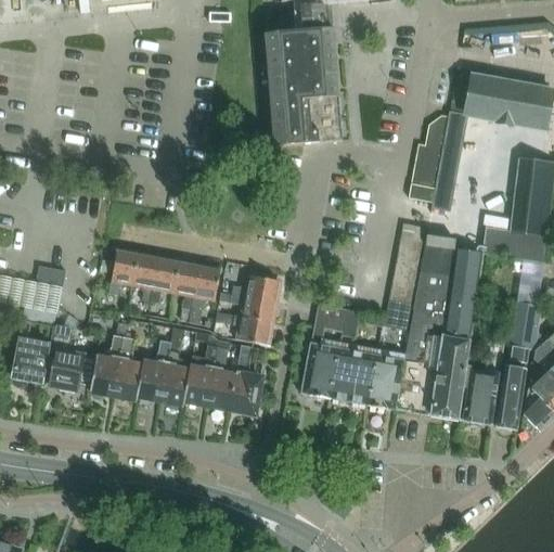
[(290,30),(266,33),(274,145),(284,144),(305,142),(343,139),(338,89),(333,27),(332,27),(330,2),(357,0),(282,0),(287,0),(290,30)]
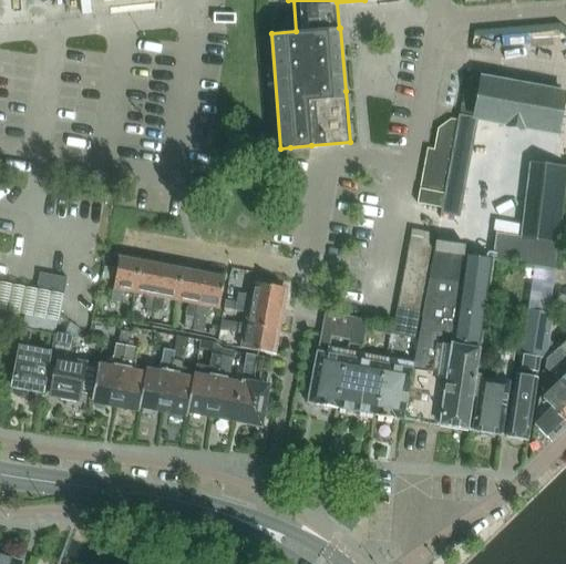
[(564,91),(483,77),(476,115),(475,118),(479,119),(505,123),(505,125),(525,130),(526,127),(556,133),(564,91)]
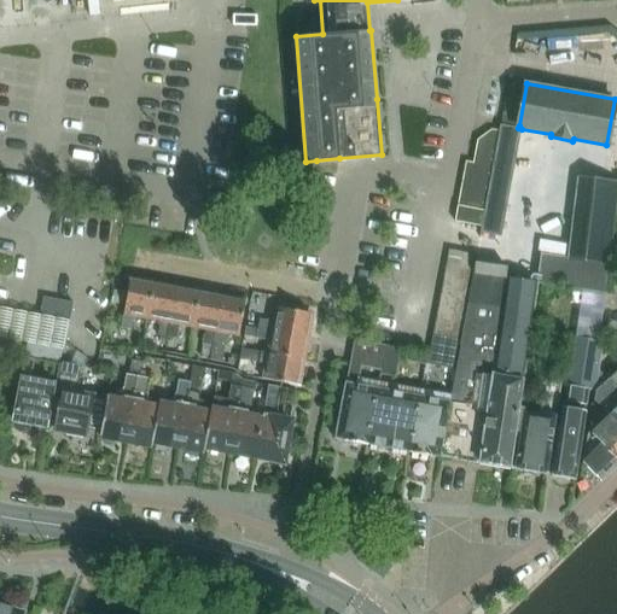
[(481,224),(481,229),(502,234),(522,129),(518,128),(519,126),(501,122),(500,128),(499,132),(493,163),(490,179),(487,193),(484,209),(481,224)]
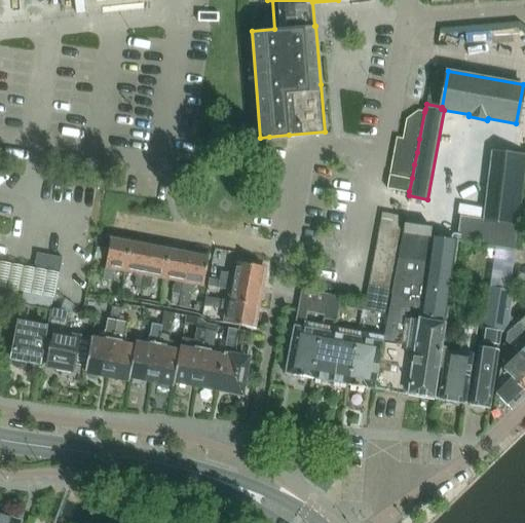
[(419,108),(406,117),(403,136),(419,139),(424,112),(425,109),(419,108)]
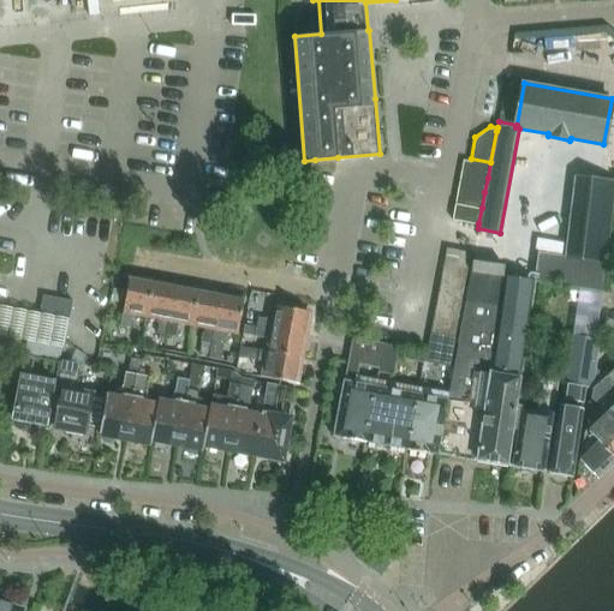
[(488,178),(490,162),(471,159),(464,157),(462,172),(488,178)]
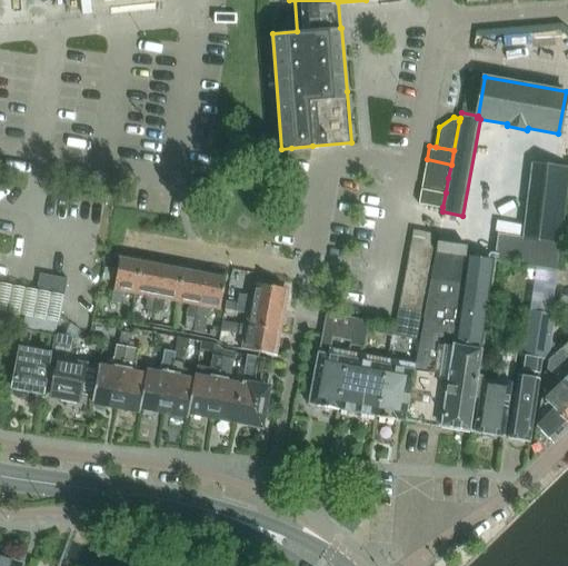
[(424,174),(448,178),(451,165),(427,159),(424,174)]
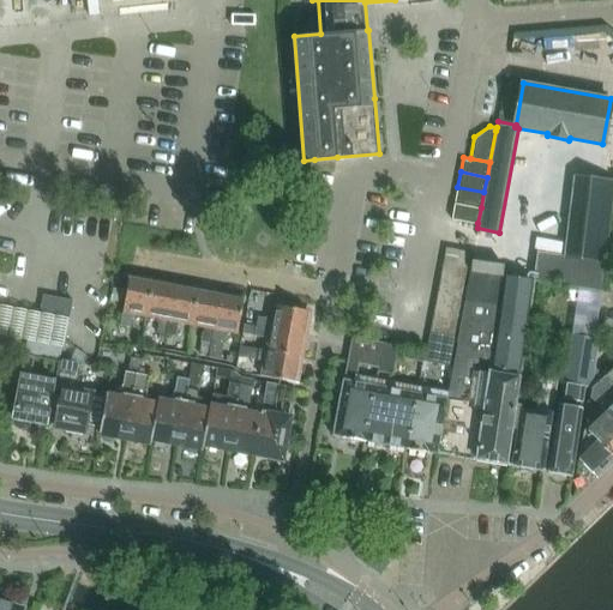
[(533,278),(535,278),(601,288),(605,261),(606,261),(612,200),(612,177),(575,173),(564,253),(538,249),(533,278)]
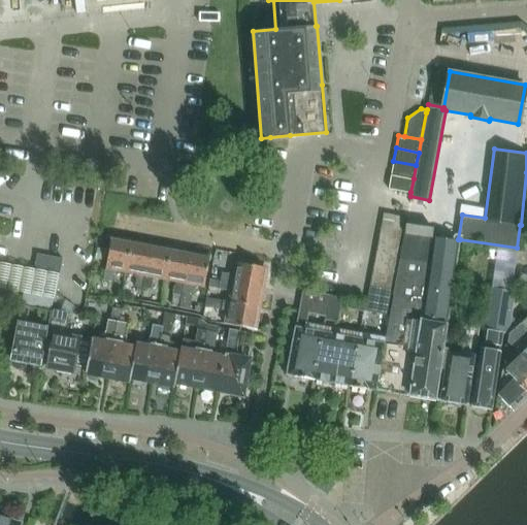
[(414,178),(416,165),(393,161),(391,174),(414,178)]
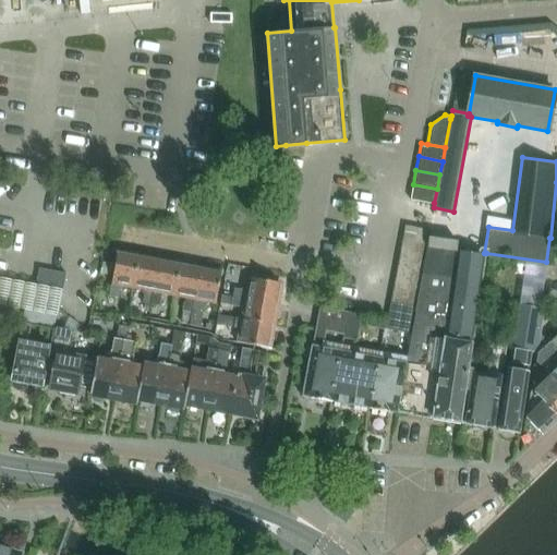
[(434,203),(437,189),(413,184),(411,198),(434,203)]
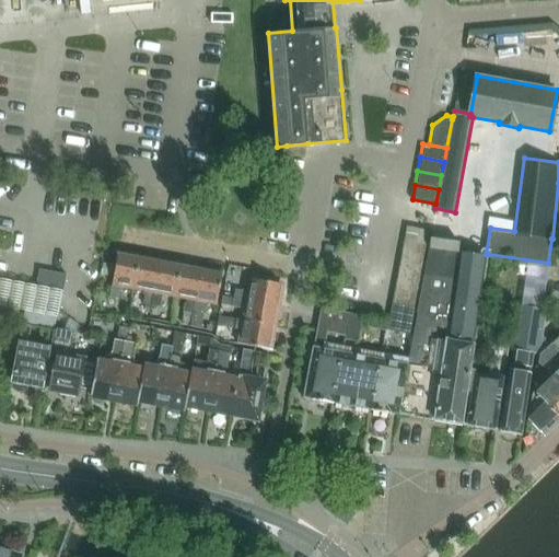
[(433,229),(427,228),(407,223),(405,238),(430,242),(432,235),(433,229)]
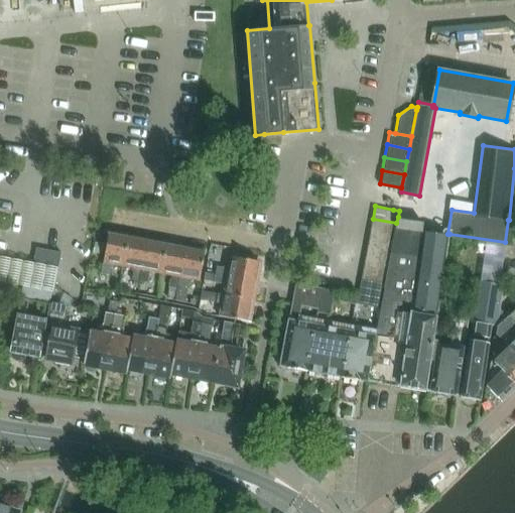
[(375,381),(377,382),(379,381),(379,380),(390,382),(390,383),(390,384),(393,384),(393,383),(401,385),(402,375),(411,309),(413,309),(423,238),(424,231),(423,230),(424,222),(398,217),(397,221),(396,223),(387,272),(385,282),(384,286),(381,303),(381,306),(375,334),(376,334),(370,369),(368,379),(375,380),(375,381)]
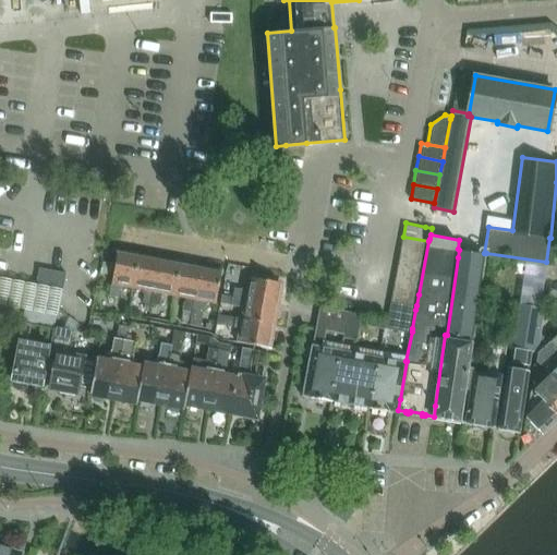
[(426,254),(428,241),(403,237),(401,249),(426,254)]
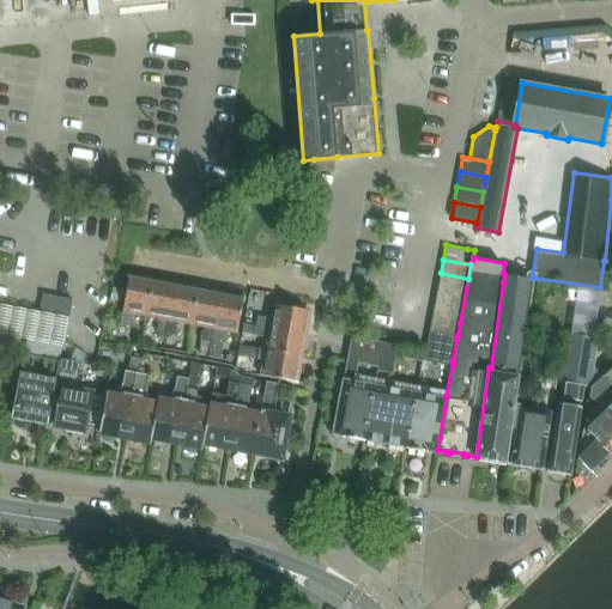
[(131,273),(128,284),(121,323),(132,324),(134,312),(146,315),(153,276),(138,274),(137,276),(131,275),(132,273),(131,273)]
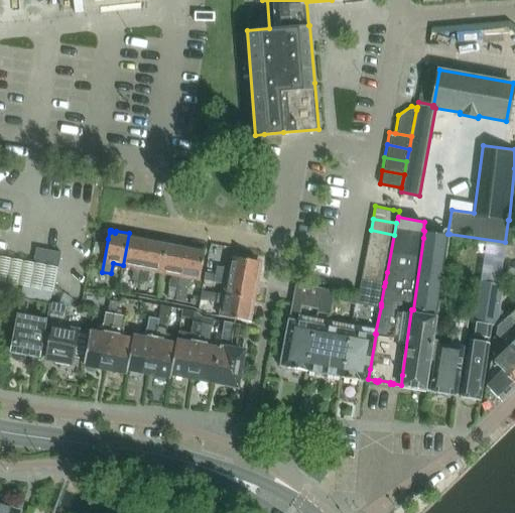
[(392,246),(394,235),(371,230),(368,242),(392,246)]
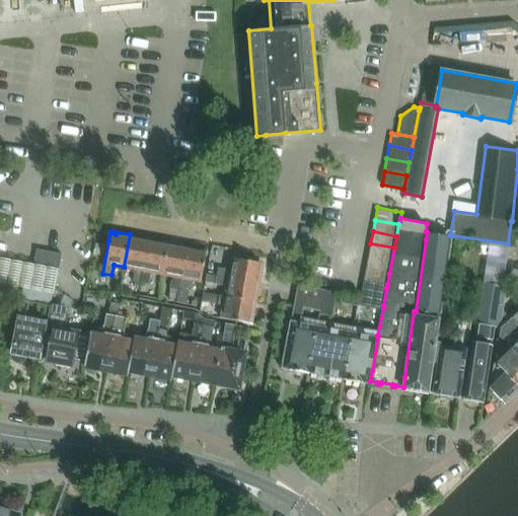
[(452,235),(450,235),(427,232),(426,239),(416,311),(441,315),(452,235)]
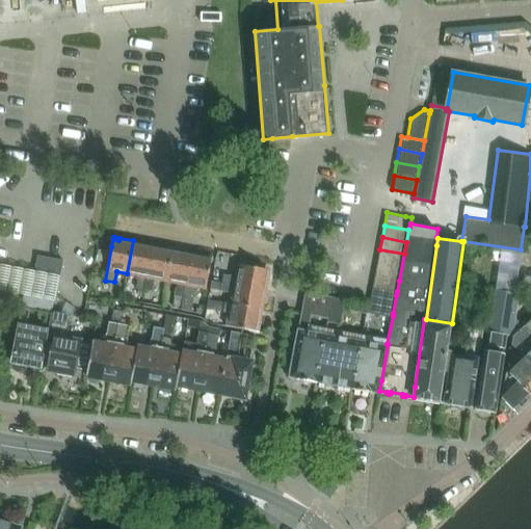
[(133,240),(127,273),(138,275),(136,286),(139,287),(144,288),(153,244),(152,246),(147,245),(148,243),(133,240)]
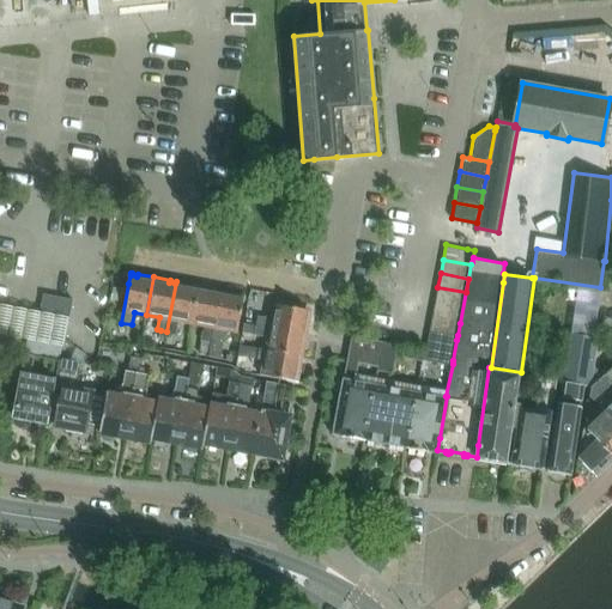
[(176,281),(167,332),(173,333),(176,333),(179,321),(192,323),(199,285),(182,282),(182,285),(176,284),(176,281)]
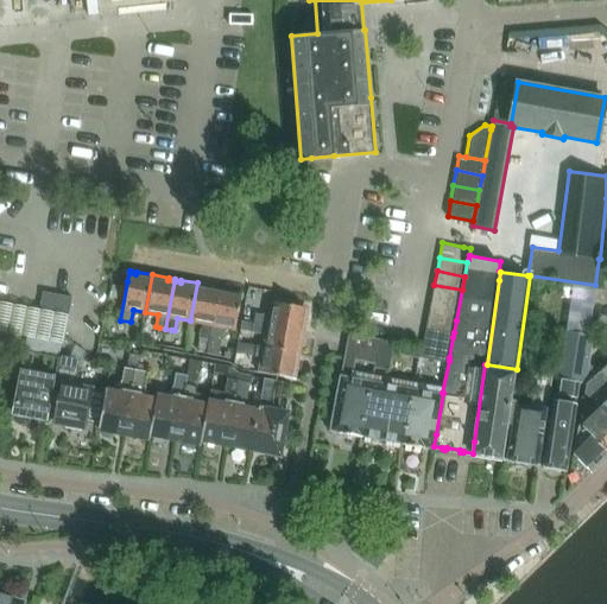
[(114,283),(112,294),(120,296),(122,285),(114,283)]
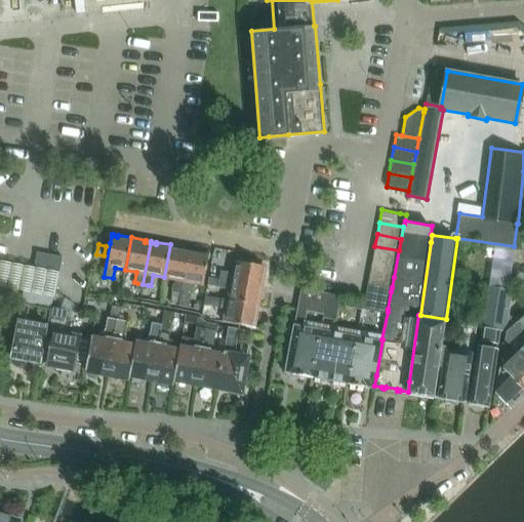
[(170,244),(164,277),(175,279),(171,300),(178,302),(180,291),(182,291),(190,248),(189,248),(189,250),(184,249),(184,247),(170,244)]
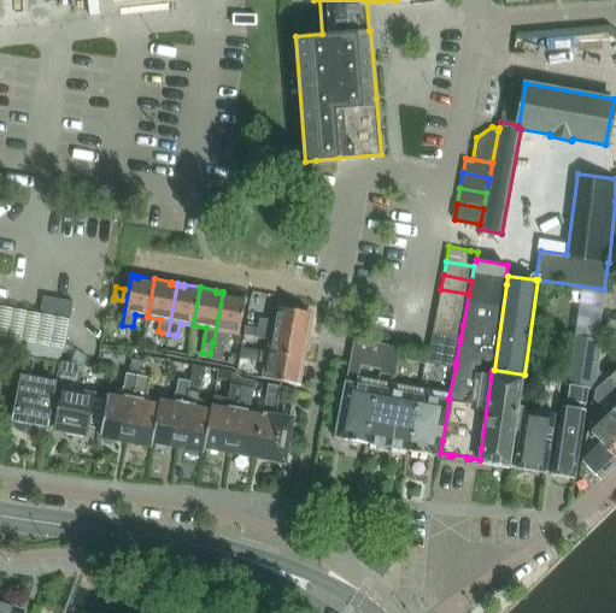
[(467,308),(469,294),(440,289),(438,302),(467,308)]
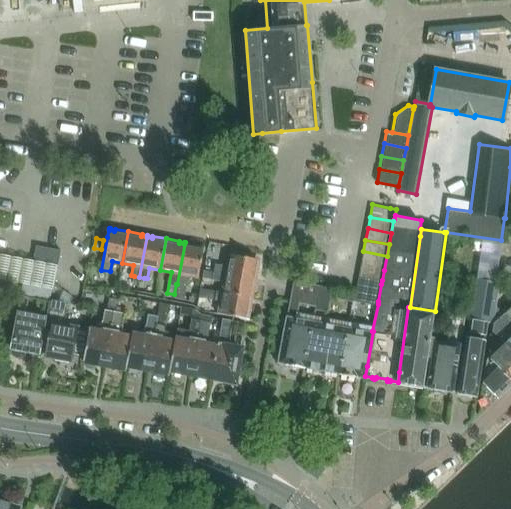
[(198,277),(202,256),(204,246),(190,243),(190,245),(185,244),(185,242),(177,284),(176,284),(174,294),(174,296),(183,298),(187,275),(198,277)]
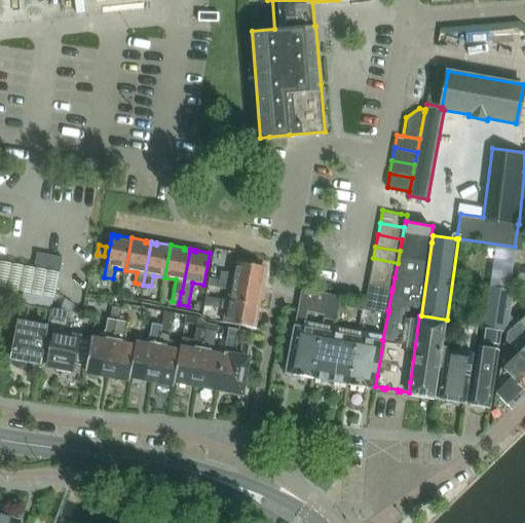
[(0,282),(54,293),(63,255),(37,250),(34,268),(0,261),(0,282)]
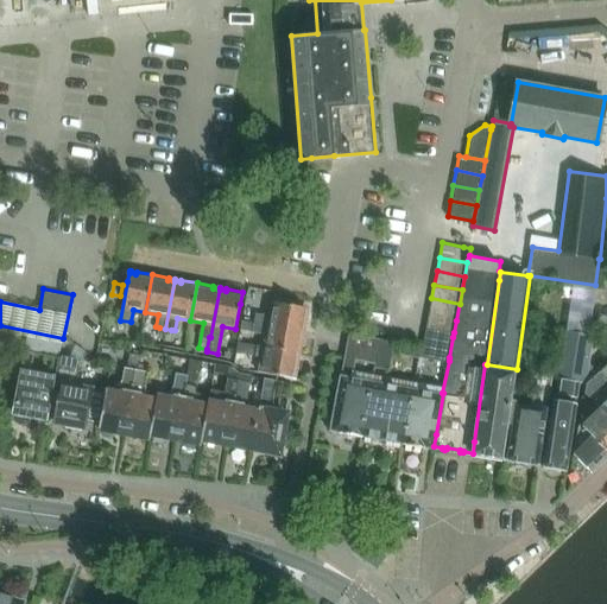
[(457,317),(460,304),(431,298),(429,312),(457,317)]
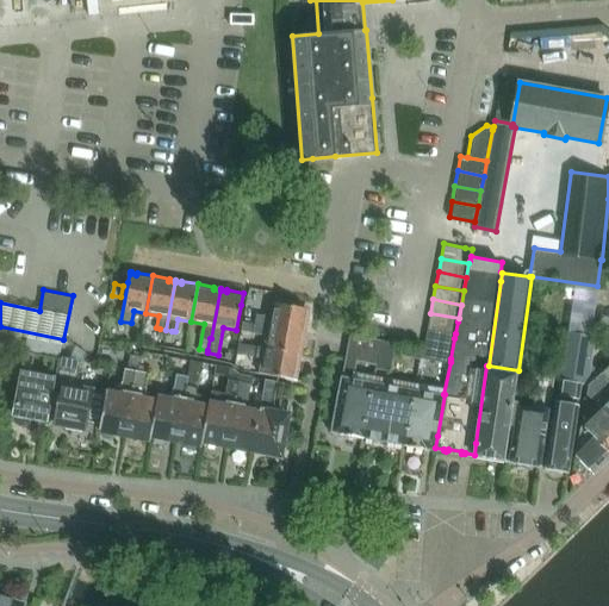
[(255,322),(305,331),(305,330),(303,330),(304,324),(306,324),(309,310),(306,308),(306,307),(273,300),(271,314),(258,312),(255,322)]
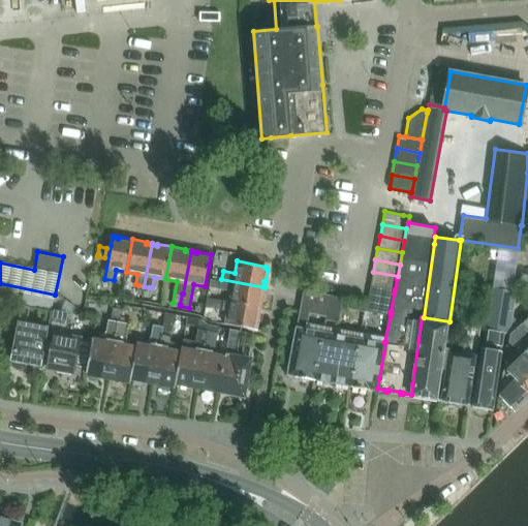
[(395,289),(397,279),(398,276),(373,272),(371,284),(395,289)]
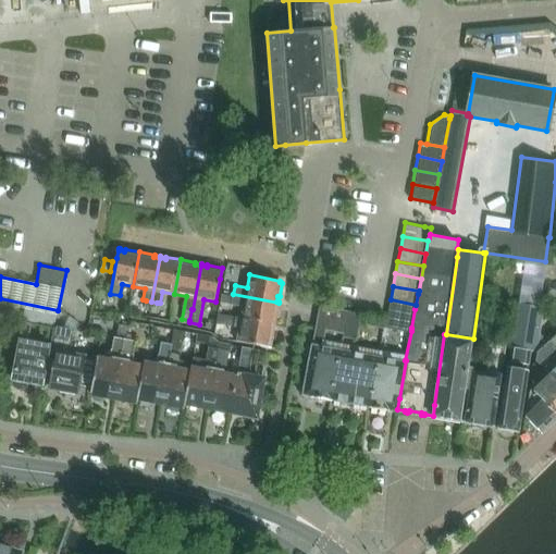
[(222,292),(221,300),(243,305),(241,316),(272,322),(272,321),(274,322),(278,308),(275,308),(276,303),(279,303),(233,294),(222,292)]
